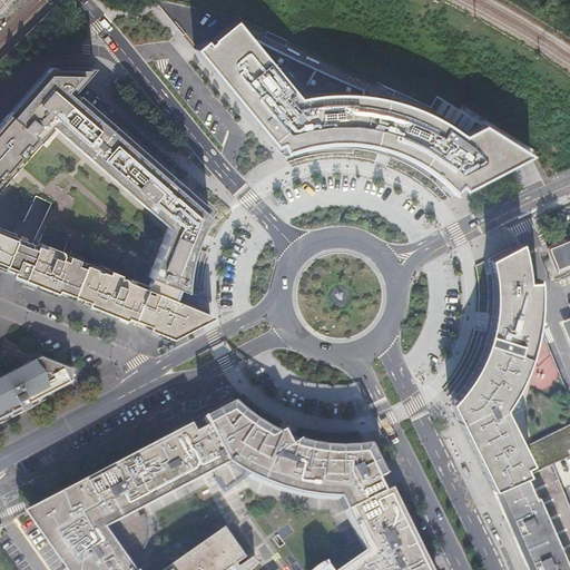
[(218,53),(206,64),(286,161),(293,159),(295,165),(306,161),(316,159),(327,158),(342,157),(347,157),(356,157),(375,160),(385,164),(393,167),(401,172),(420,182),(426,187),(440,199),(444,195),(449,198),(514,163),(540,149),(489,118),(470,129),(458,123),(440,110),(426,105),(406,97),(391,92),(377,91),(363,89),(349,88),(326,89),(305,91),(248,33),(224,53),(224,55),(220,58),(218,53)]
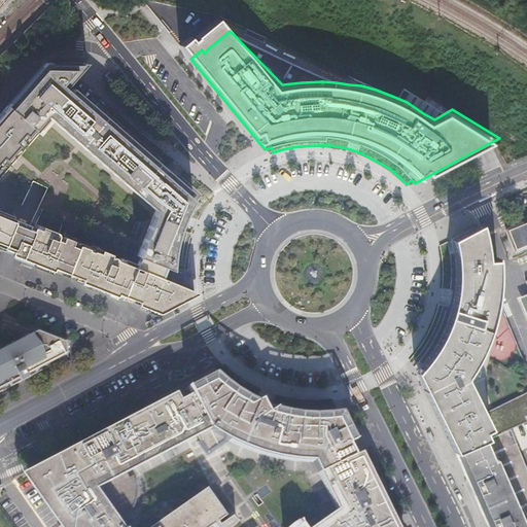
[(78,101),(65,90),(88,63),(43,64),(0,113),(0,248),(6,251),(20,217),(0,209),(0,184),(2,183),(62,121),(63,124),(66,126),(155,212),(137,258),(139,258),(167,270),(173,273),(174,257),(176,247),(179,236),(184,222),(187,214),(194,203),(196,200),(191,196),(194,192),(85,101),(81,98),(78,101)]
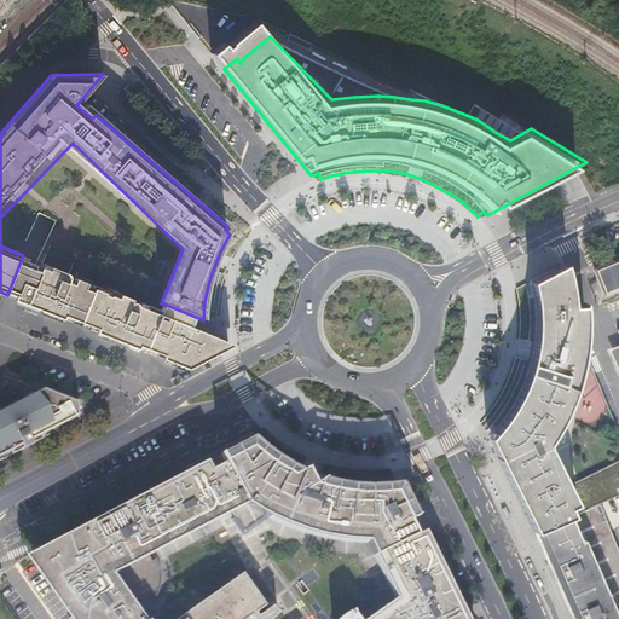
[(44,264),(23,255),(7,295),(23,302),(28,304),(29,304),(38,283),(46,264),(44,264)]
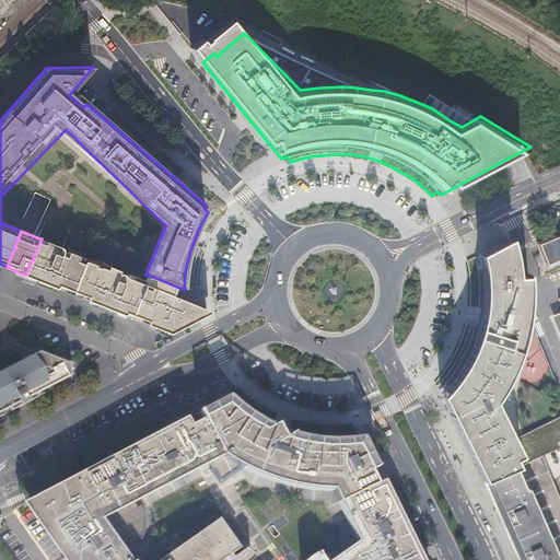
[(559,259),(559,247),(556,237),(545,242),(547,246),(543,248),(547,259),(553,264),(559,259)]
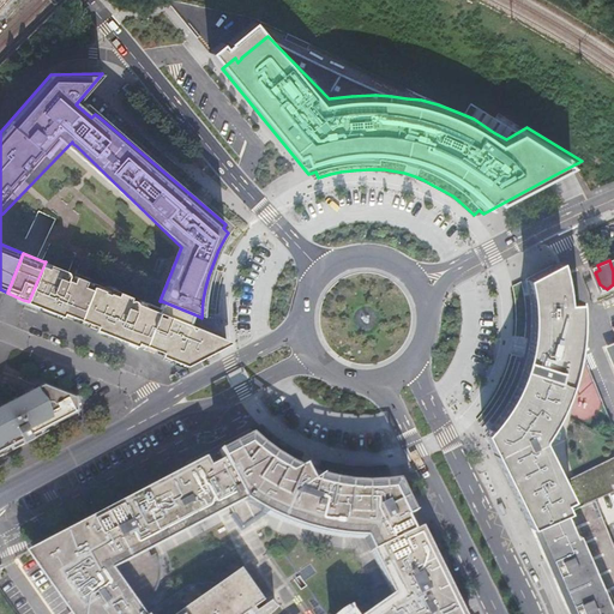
[(119,296),(92,286),(95,282),(46,262),(37,281),(29,301),(32,304),(44,308),(113,336),(145,349),(184,363),(227,341),(190,326),(157,312),(158,309),(120,294),(119,296)]
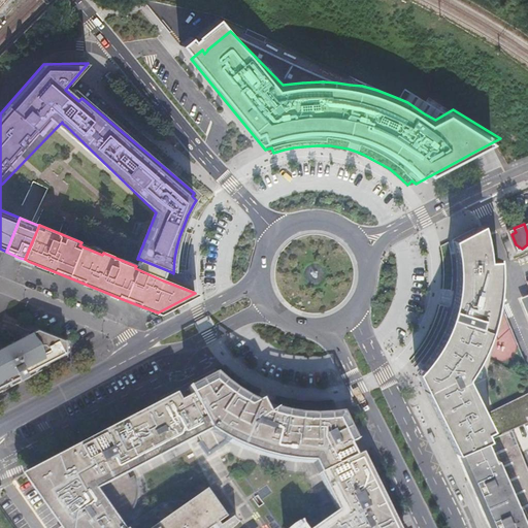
[(425,391),(456,454),(512,429),(527,422),(527,390),(482,409),(467,374),(473,364),(483,349),(489,334),(494,312),(498,286),(498,279),(498,260),(493,260),(488,260),(487,250),(486,242),(484,233),(482,225),(460,235),(464,258),(465,279),(465,284),(463,299),(457,322),(453,333),(448,343),(444,350),(437,361),(420,382),(423,389),(425,388),(427,390),(425,391)]
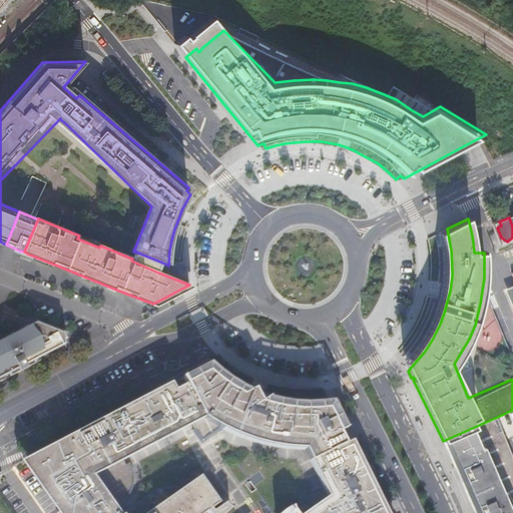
[(447,228),(439,233),(442,244),(443,255),(443,268),(442,286),(440,299),(434,318),(425,336),(413,354),(404,363),(408,370),(415,362),(422,354),(425,350),(428,345),(434,335),(439,326),(442,317),(444,313),(445,310),(445,308),(448,298),(450,291),(451,285),(452,272),(452,268),(451,255),(451,250),(450,244),(447,228)]
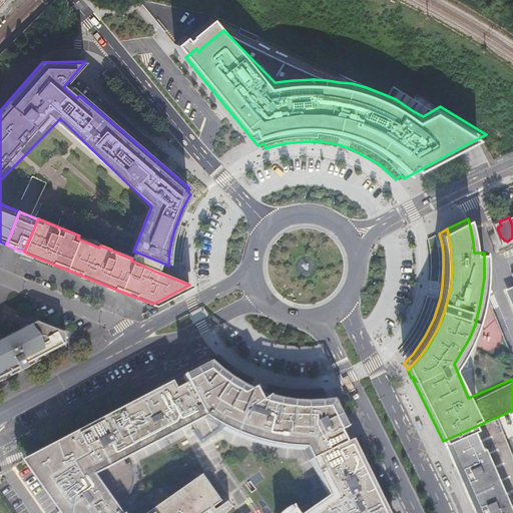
[(132,259),(131,261),(158,273),(160,268),(162,263),(135,251),(133,257),(132,259)]
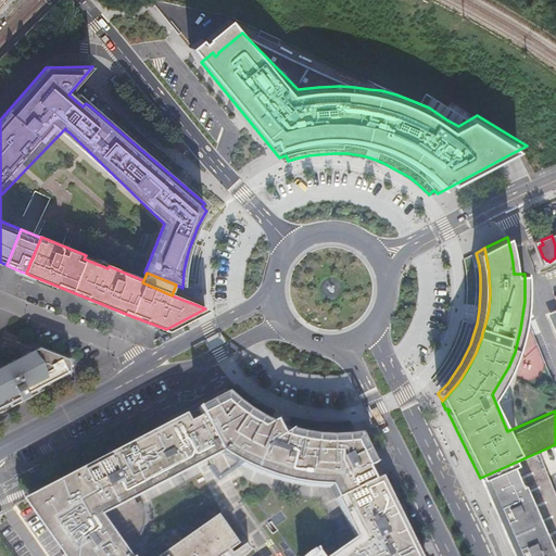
[(0,413),(19,404),(20,407),(28,403),(35,400),(33,396),(67,379),(65,362),(37,352),(0,370),(0,413)]
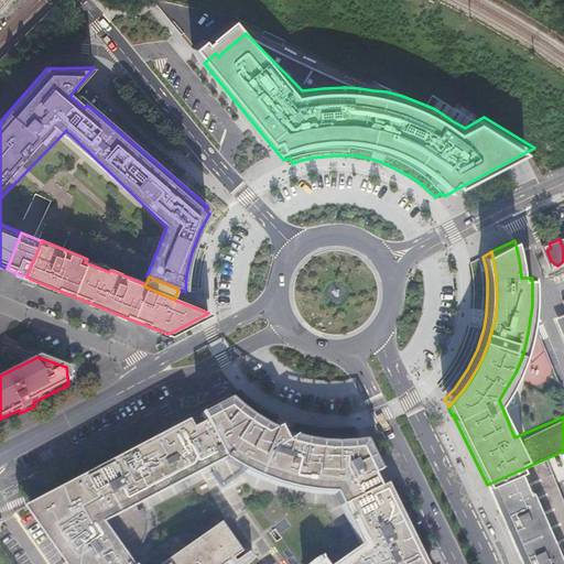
[(396,563),(416,549),(379,473),(371,476),(359,451),(342,453),(321,452),(303,449),(294,447),(288,434),(275,441),(267,437),(249,427),(232,414),(227,410),(204,423),(199,415),(25,506),(65,563),(224,563),(226,563),(248,563),(252,561),(248,557),(246,554),(232,563),(230,560),(239,554),(218,524),(161,563),(129,563),(100,523),(210,467),(213,473),(210,474),(221,488),(242,473),(261,481),(281,488),(292,491),(304,494),(316,496),(325,496),(334,496),(359,546),(334,563),(324,563),(318,556),(310,563),(307,563),(396,563)]
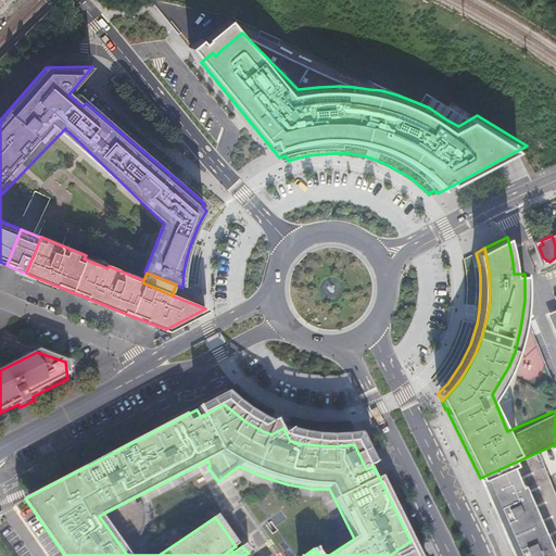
[(514,555),(555,555),(555,495),(539,452),(480,478),(492,505),(514,555)]
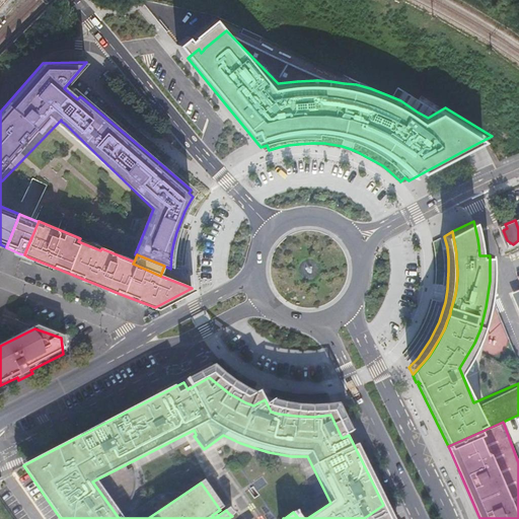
[(392,518),(383,505),(364,518),(392,518)]
